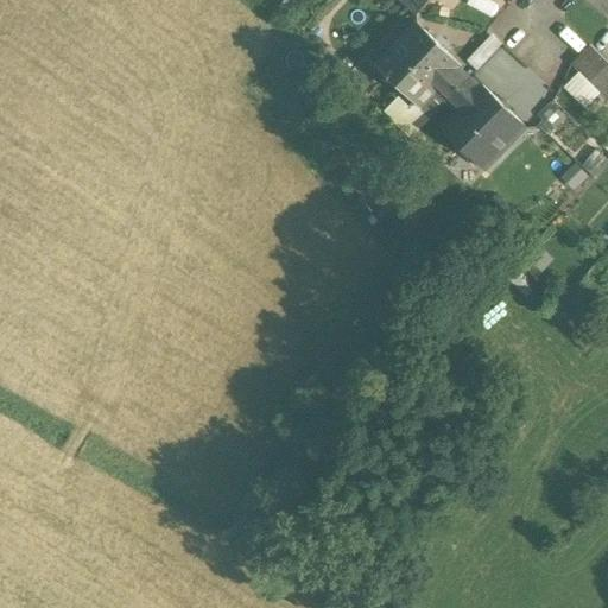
[(431,0),(400,0),(417,16),(431,0)]
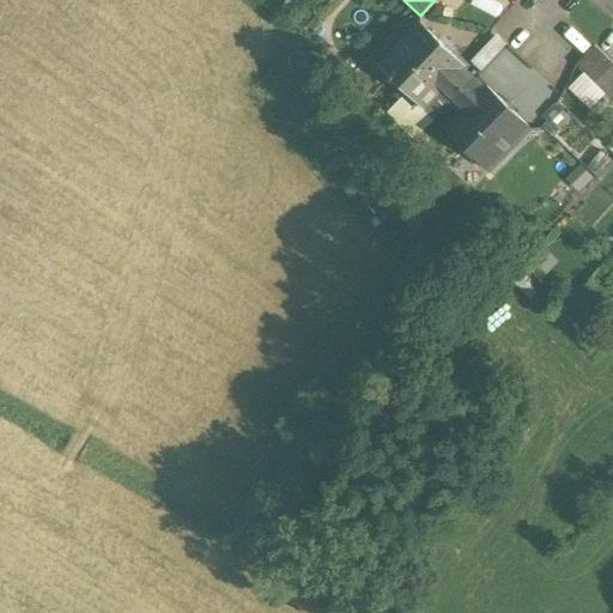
[(489,0),(474,0),(473,6),(497,16),(502,5),(489,0)]
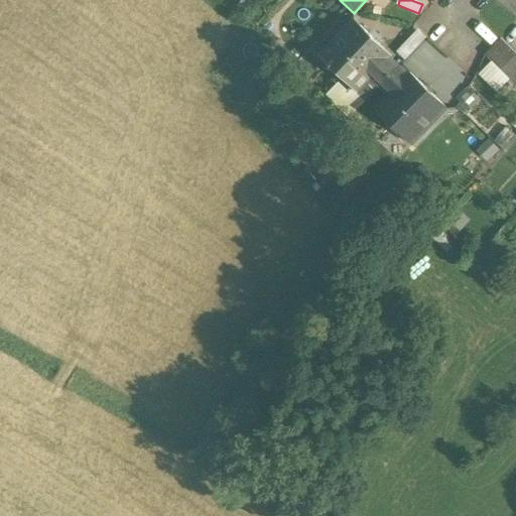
[(392,56),(354,20),(319,56),(357,93),(370,80),(379,88),(399,68),(390,58),(392,56)]
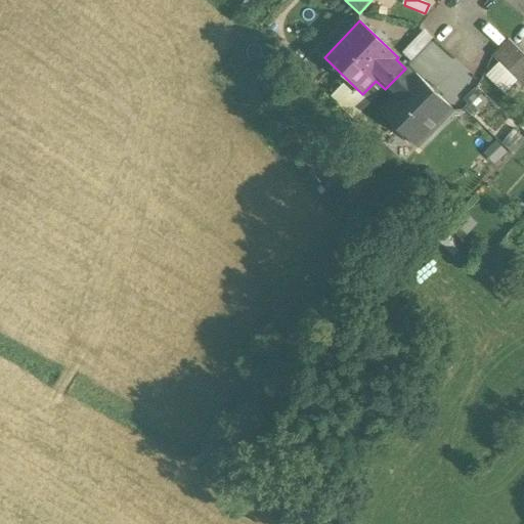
[(523,54),(509,40),(492,56),(509,72),(523,56),(523,54)]
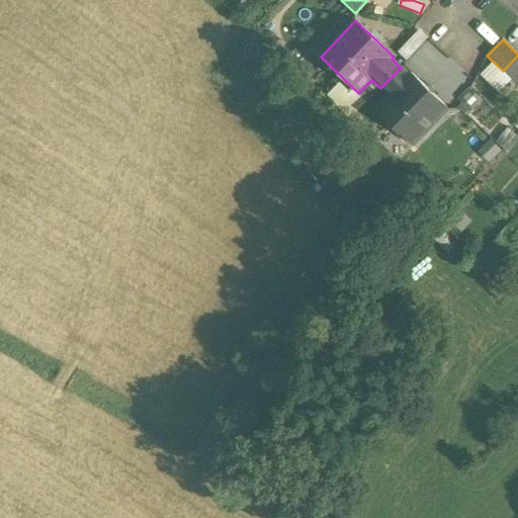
[(517,56),(503,71),(517,86),(517,56)]
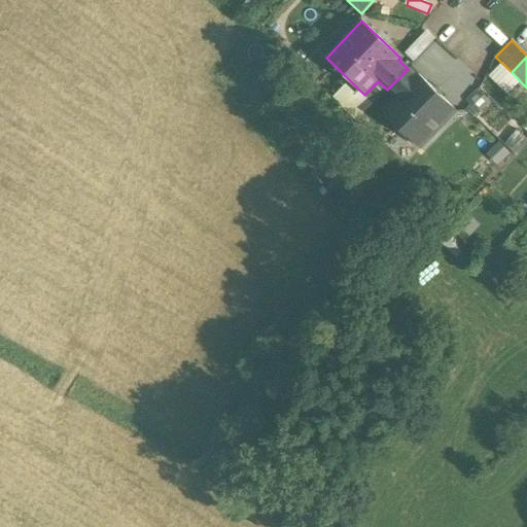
[(408,69),(387,90),(397,99),(383,113),(421,149),(457,112),(419,76),(417,78),(408,69)]
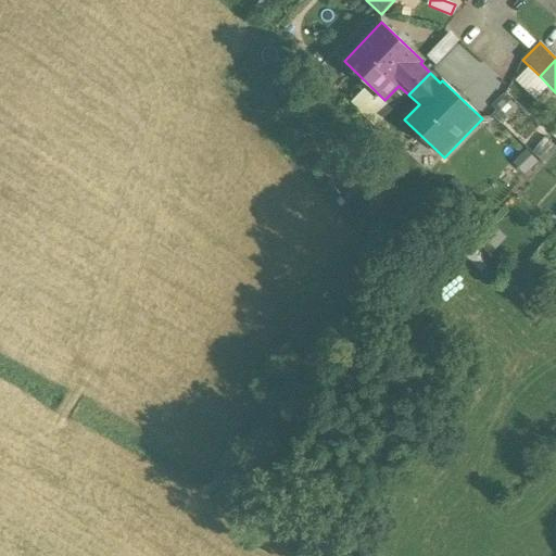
[(505,95),(490,113),(505,125),(520,106),(505,95)]
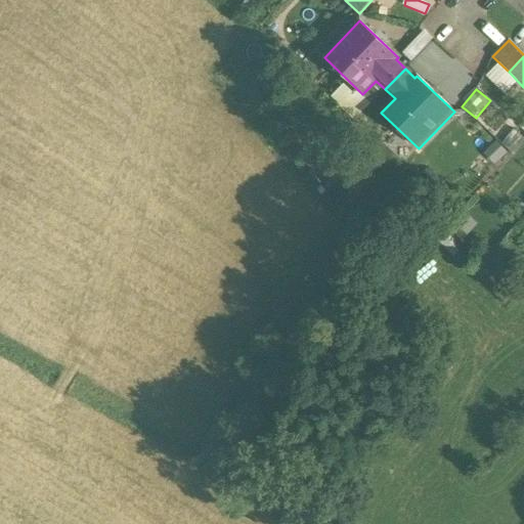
[(471,171),(483,182),(496,168),(485,157),(471,171)]
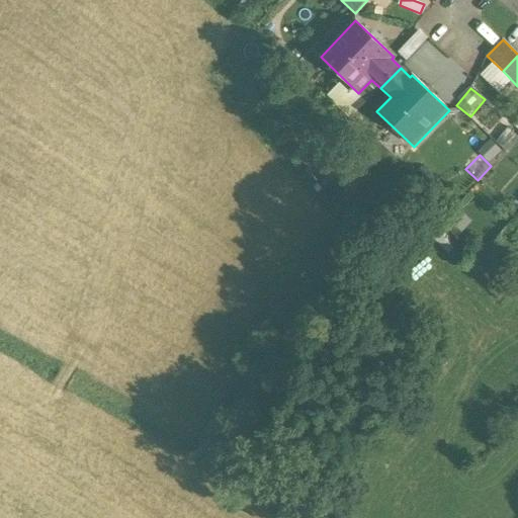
[(458,224),(449,216),(441,225),(451,233),(458,224)]
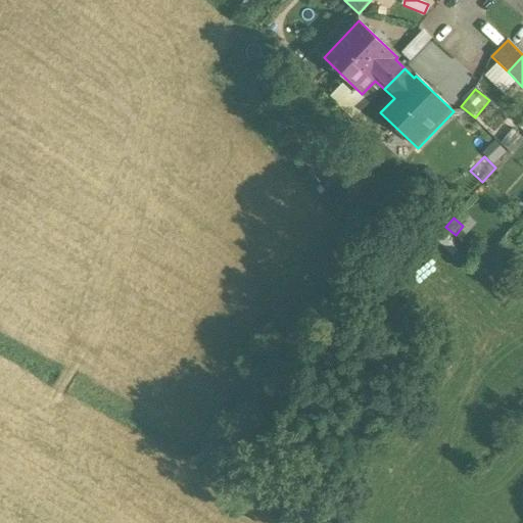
[(470,219),(456,235),(463,242),(478,226),(470,219)]
